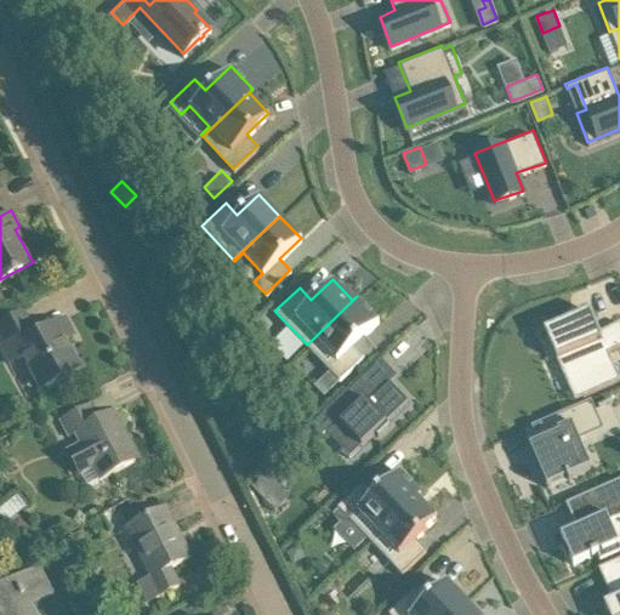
[(357,296),(307,345),(339,377),(363,354),(352,342),(377,318),(357,296)]
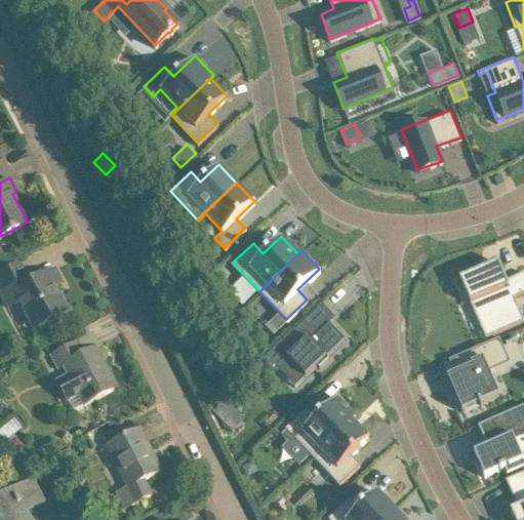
[(497,260),(458,276),(485,336),(523,319),(514,295),(523,290),(523,269),(506,277),(497,260)]
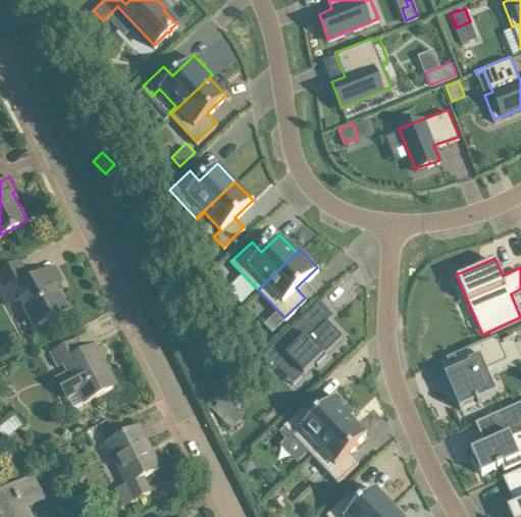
[(67,307),(54,282),(56,282),(49,268),(27,280),(15,261),(0,269),(0,288),(7,302),(18,296),(35,324),(67,307)]
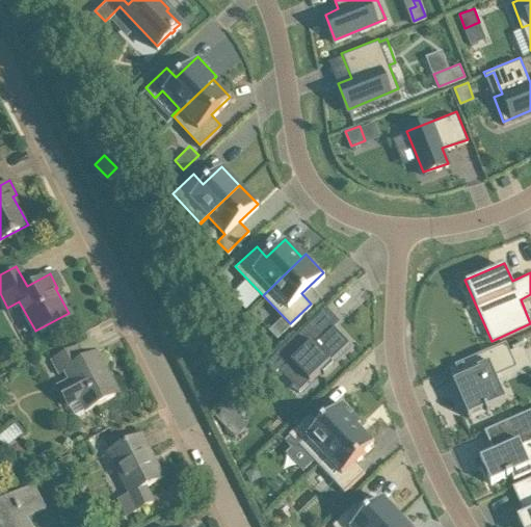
[(309,318),(257,368),(267,378),(277,368),(285,374),(294,365),(309,379),(320,368),(323,370),(332,362),(329,359),(348,341),(333,325),(323,334),(309,318)]
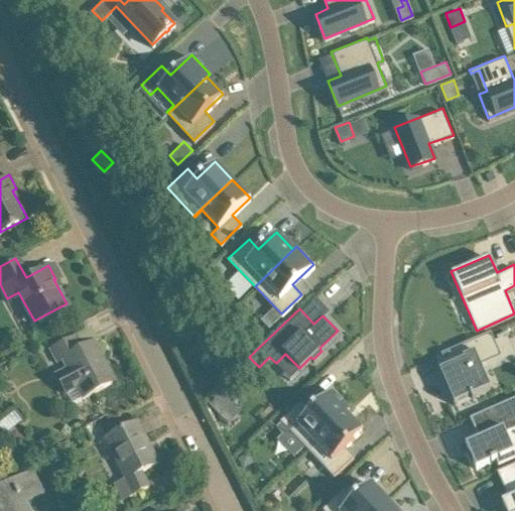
[(446,365),(438,368),(454,402),(490,386),(479,363),(500,354),(489,330),(440,352),(446,365)]
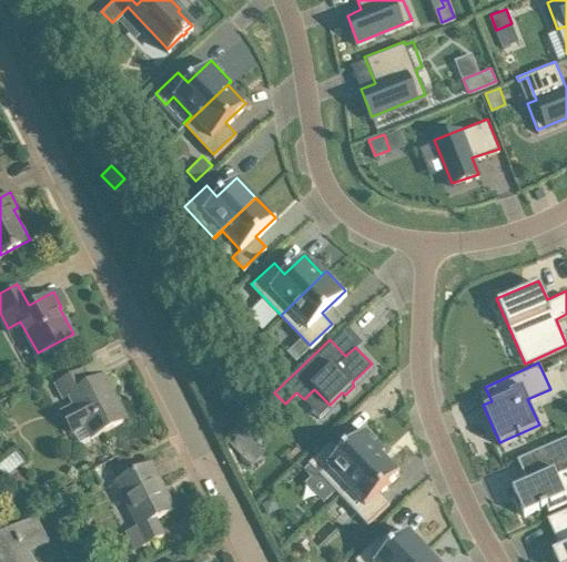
[(82,367),(54,381),(62,396),(68,394),(72,401),(60,408),(72,431),(74,430),(80,440),(122,418),(111,396),(114,394),(103,373),(90,380),(82,367)]
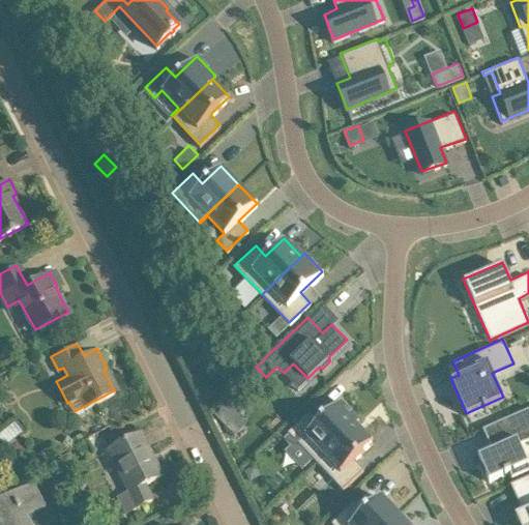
[(309,411),(288,431),(315,460),(358,418),(341,400),(318,420),(309,411)]
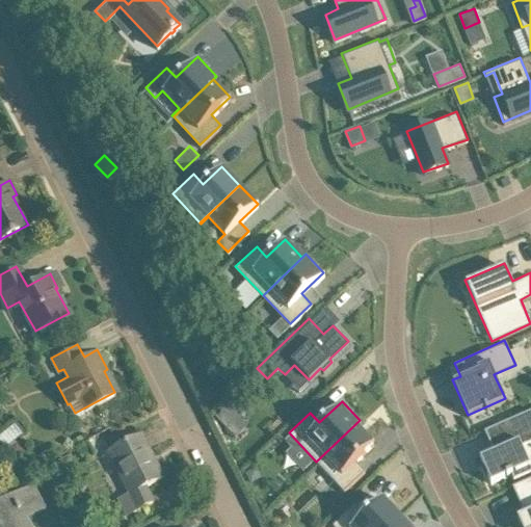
[(224,404),(213,416),(223,426),(233,419),(232,413),(224,404)]
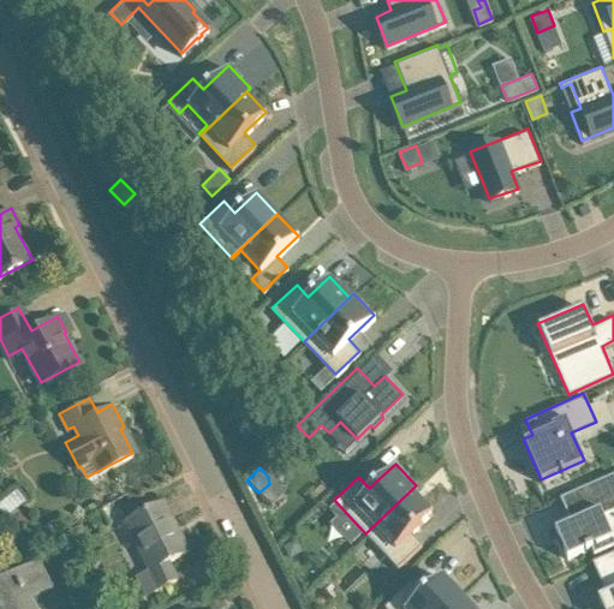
[(570,520),(554,526),(567,556),(590,545),(594,551),(613,542),(613,539),(603,513),(613,508),(613,471),(559,495),(570,520)]
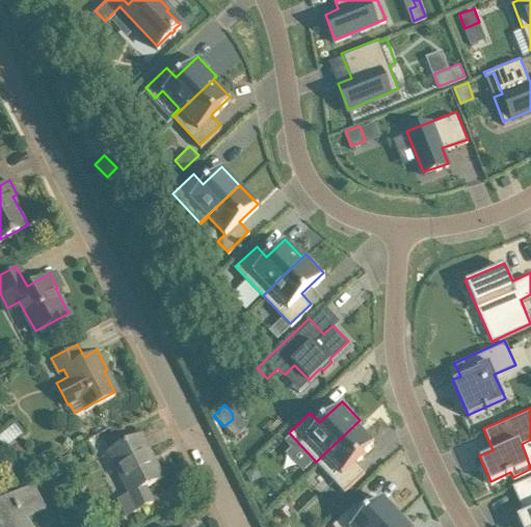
[(360,420),(316,462),(344,490),(365,470),(355,459),(373,442),(356,424),(360,421),(360,420)]
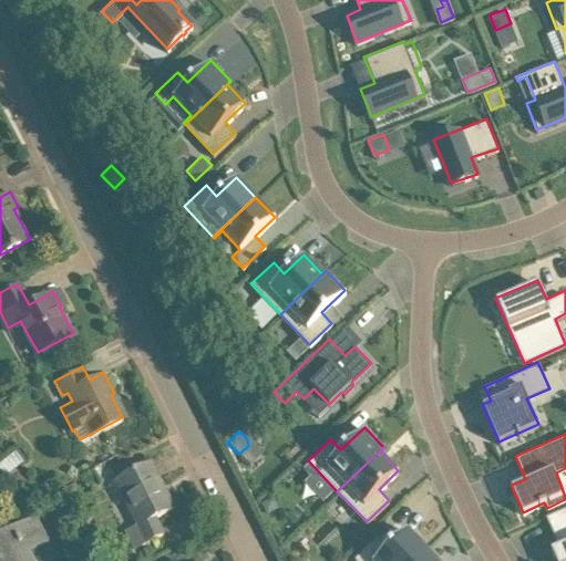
[(0,467),(1,468),(4,474),(22,459),(14,449),(0,459),(0,467)]
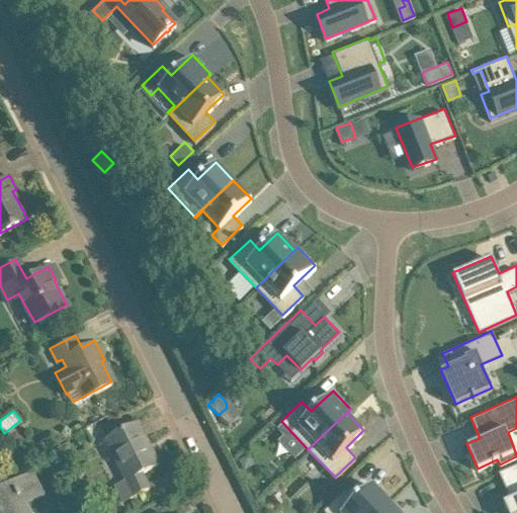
[(139,421),(104,438),(113,455),(124,477),(133,494),(149,486),(142,471),(160,461),(139,421)]
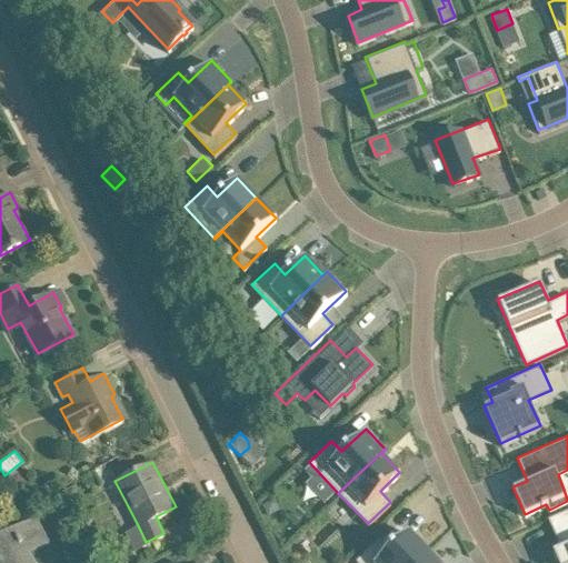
[(18,469),(7,478),(16,488),(27,480),(18,469)]
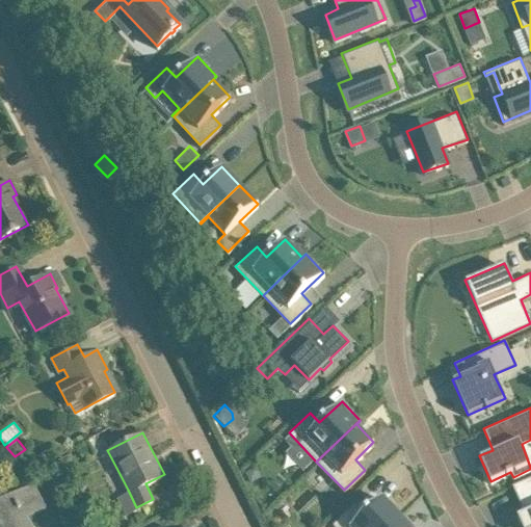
[(58,456),(64,468),(77,462),(71,450),(58,456)]
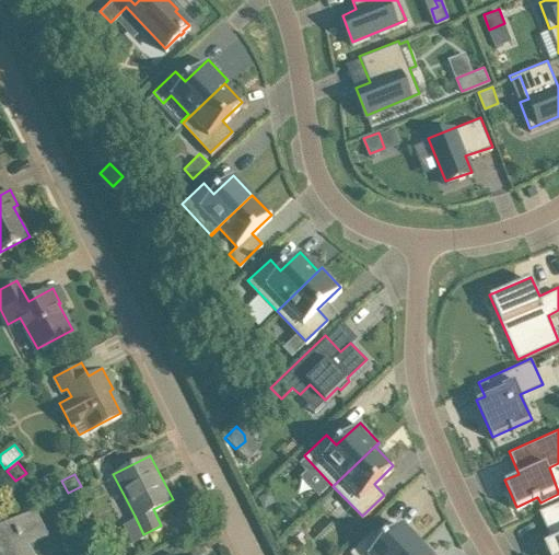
[(558,554),(558,500),(539,510),(549,533),(552,531),(556,538),(544,542),(549,554),(558,554)]
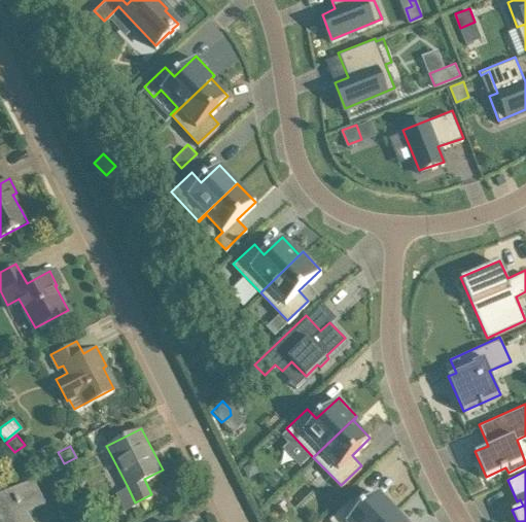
[(31,479),(0,494),(0,521),(18,521),(14,515),(28,509),(42,500),(31,479)]
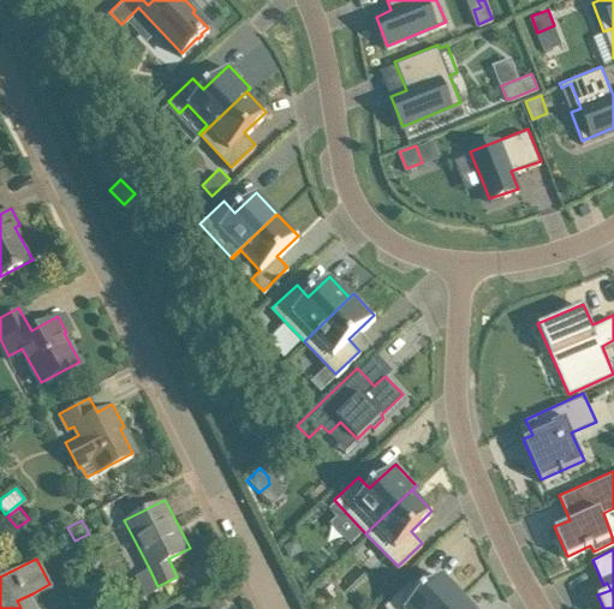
[(409,581),(385,605),(388,608),(446,608),(462,595),(441,573),(421,593),(409,581)]
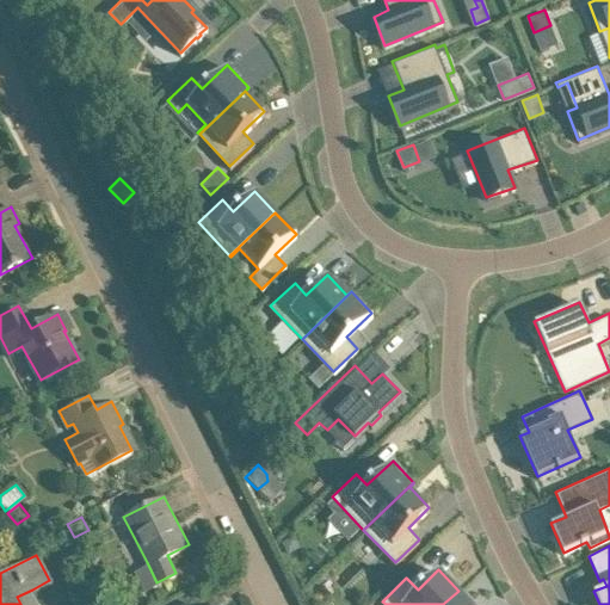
[(473,604),(458,591),(443,604),(473,604)]
